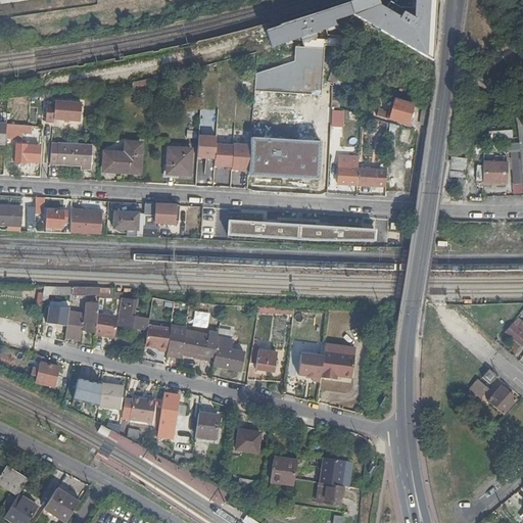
[(433,0),(406,0),(406,17),(405,17),(405,56),(434,56),(433,0)]
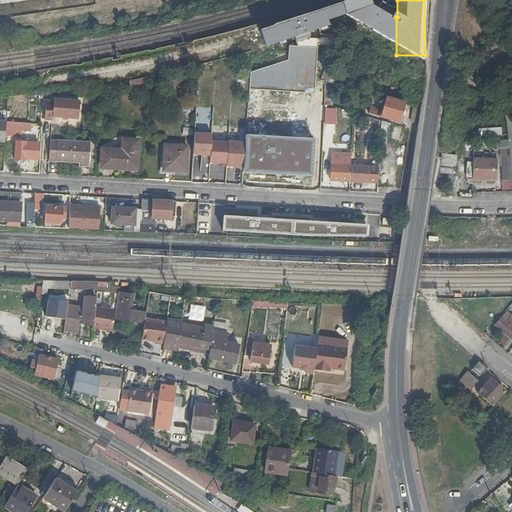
[(332,71),(326,68),(324,72),(321,80),(326,81),(325,104),(331,105),(331,104),(332,104),(333,82),(328,81),(332,71)]
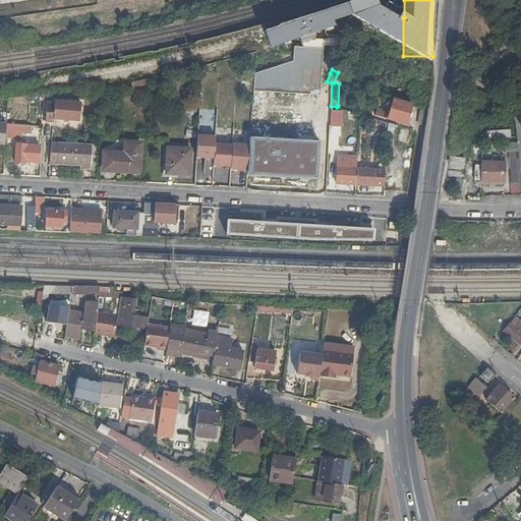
[(411,105),(405,103),(393,99),(391,107),(389,107),(387,112),(378,109),(375,115),(406,124),(411,105)]
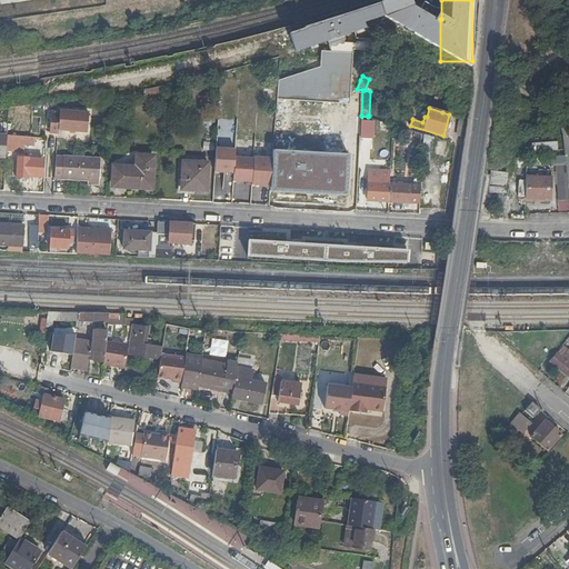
[(58,130),(86,132),(88,112),(60,110),(59,115),(51,113),(49,132),(58,133),(58,130)]
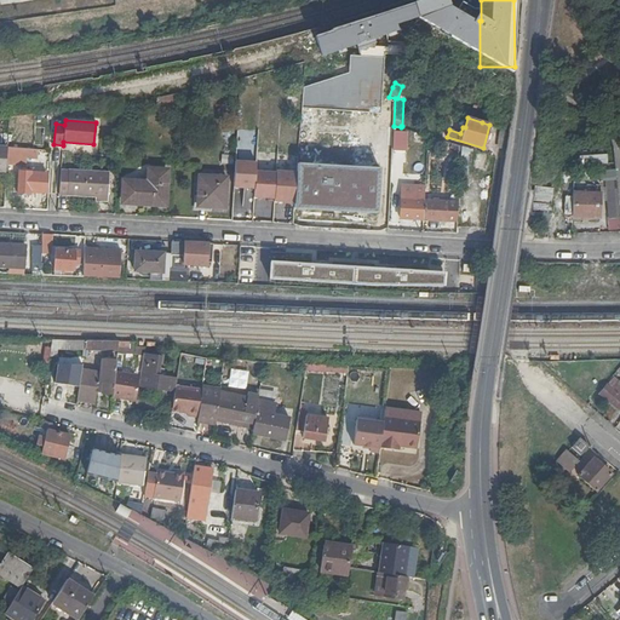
[(401,135),(401,127),(394,126),(391,173),(400,173),(401,158),(396,158),(397,135),(401,135)]
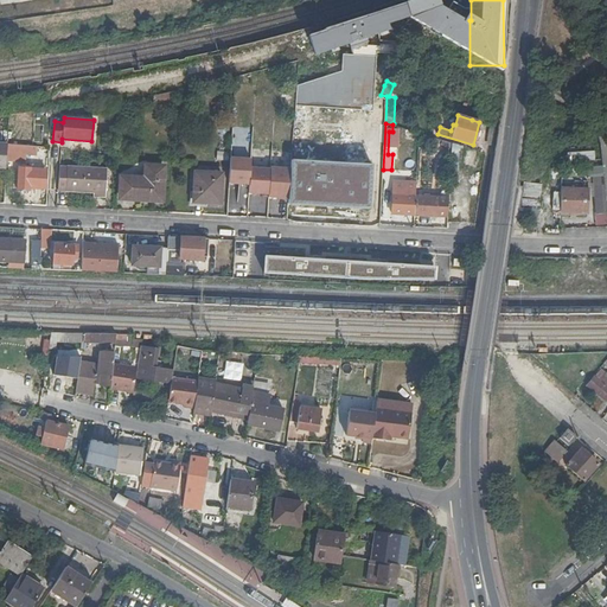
[(497,131),(489,127),(486,141),(494,144),(497,131)]
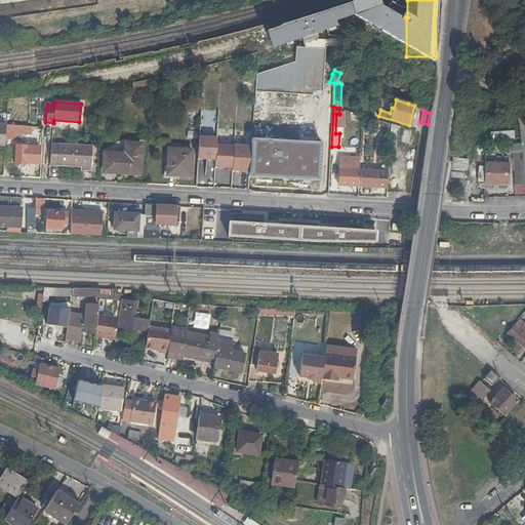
[(398,140),(399,126),(390,124),(389,147),(396,147),(396,142),(398,140)]
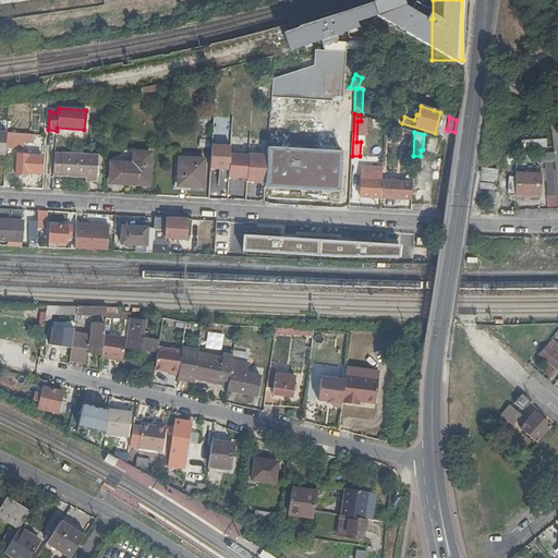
[(38,144),(38,135),(15,133),(7,133),(5,148),(16,148),(17,142),(38,144)]
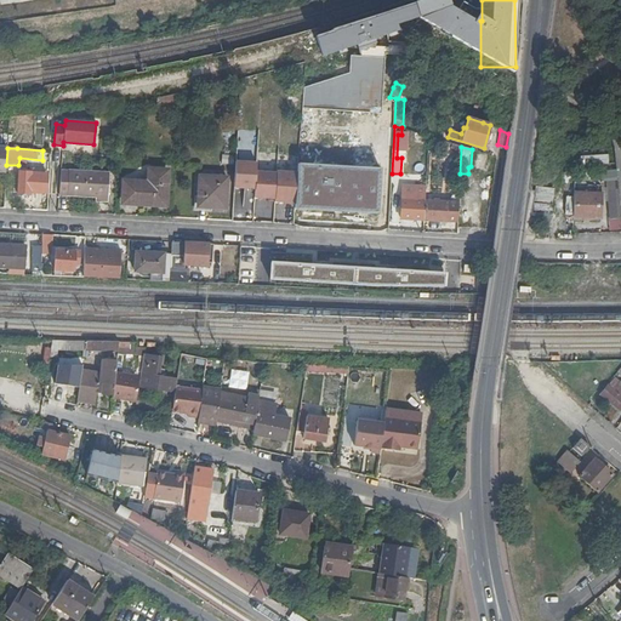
[(484,171),(486,155),(477,153),(474,169),(484,171)]
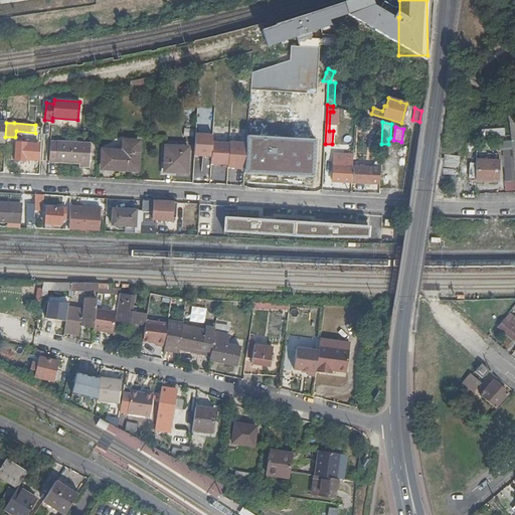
[(481,130),(481,138),(505,137),(505,129),(481,130)]
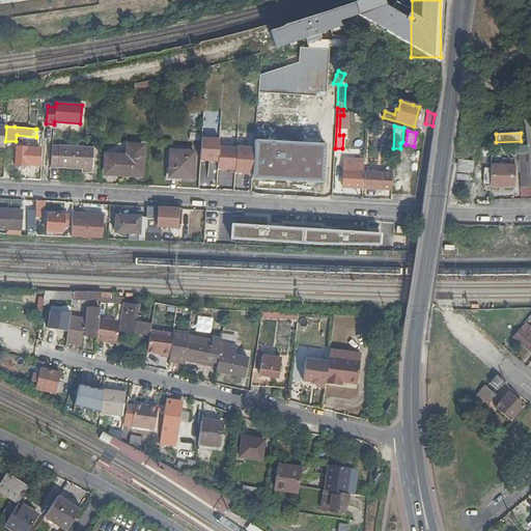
[(219,140),(201,139),(200,160),(218,161),(219,147),(219,140)]
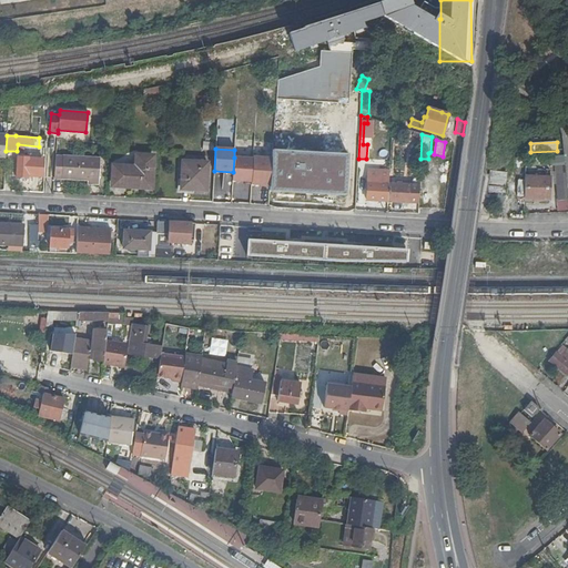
[(28,176),(41,178),(42,160),(31,159),(31,156),(18,155),(17,178),(28,178),(28,176)]
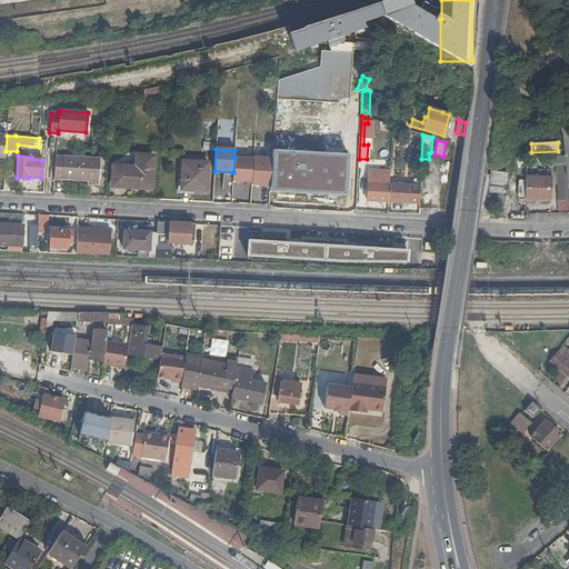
[(137,169),(133,168),(113,168),(112,187),(140,188),(141,187),(151,188),(152,157),(138,157),(137,169)]
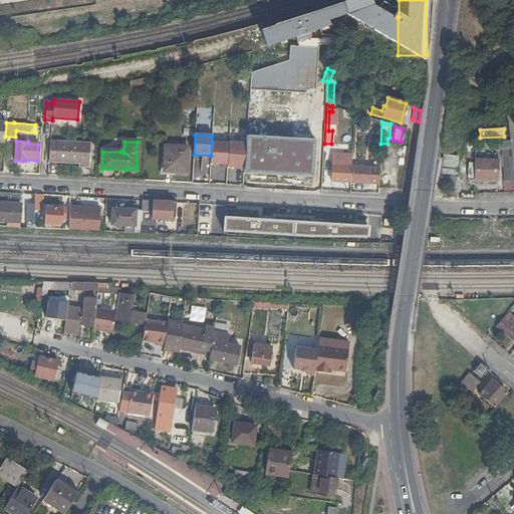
[(229,145),(212,143),(211,156),(210,163),(228,164),(229,145)]
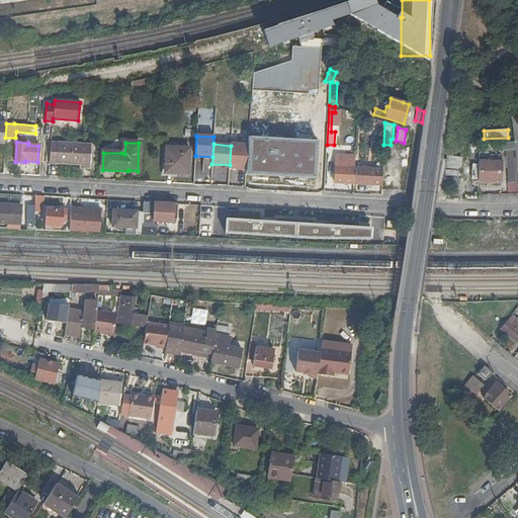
[(248,145),(231,144),(231,146),(230,165),(229,168),(246,169),(248,145)]
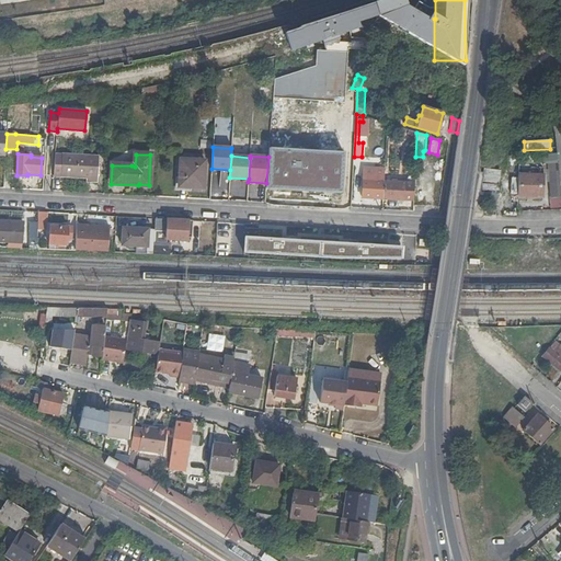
[(54,175),(54,176),(61,176),(61,178),(89,180),(89,182),(99,183),(100,161),(61,159),(61,160),(55,159),(54,175)]
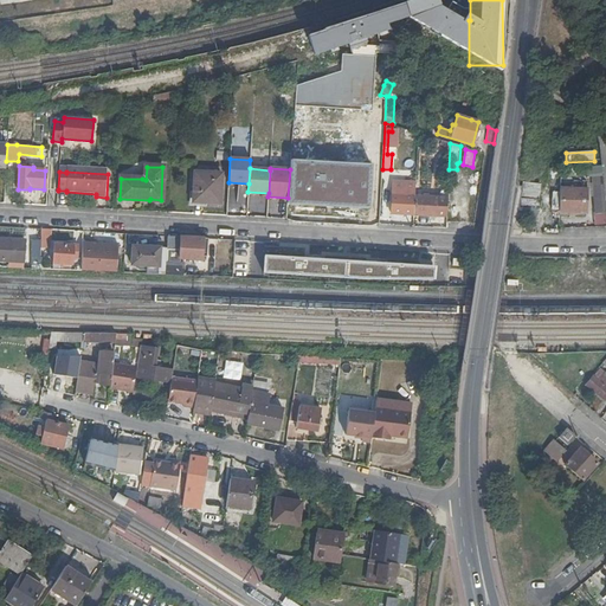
[(193,201),(219,202),(221,174),(195,172),(193,201)]
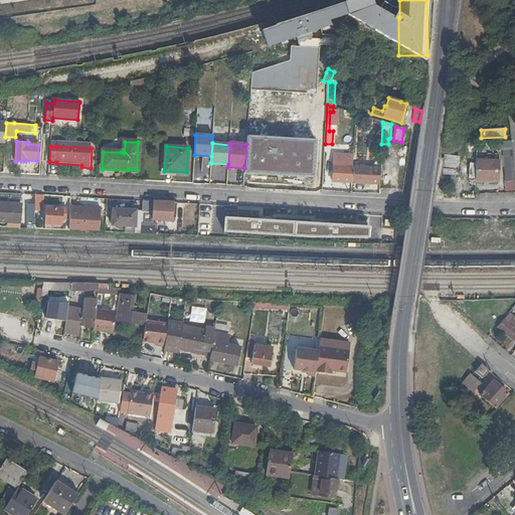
[(504,181),(513,181),(510,152),(502,153),(504,181)]
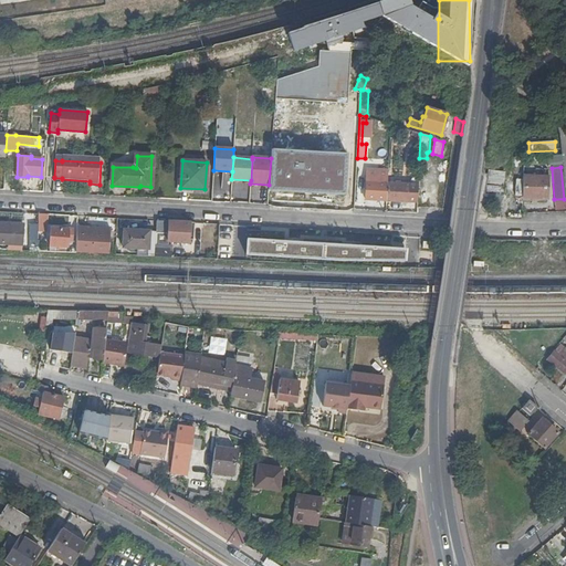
[(366,170),(365,200),(386,201),(387,182),(387,171),(366,170)]
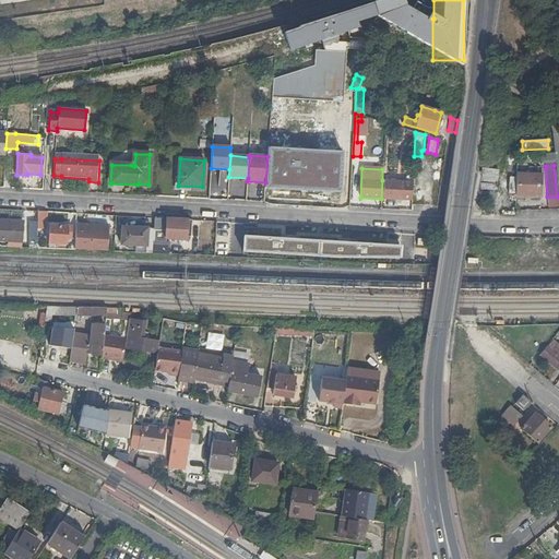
[(478,195),(515,197),(515,175),(508,174),(508,169),(504,169),(503,179),(482,178),(478,195)]
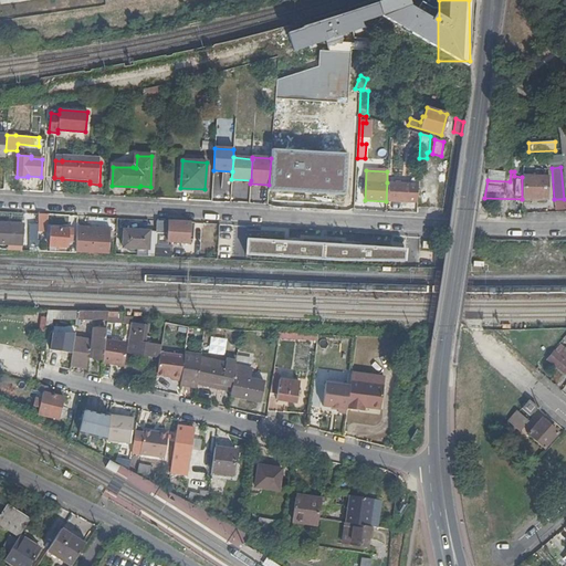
[(522,177),(522,199),(548,199),(548,177),(522,177)]
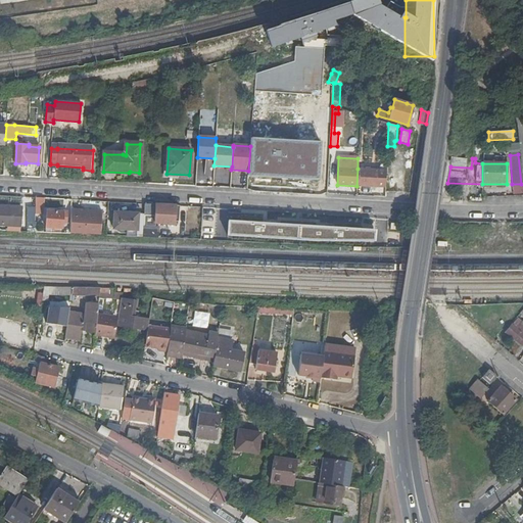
[(358,169),(357,186),(385,187),(386,171),(358,169)]
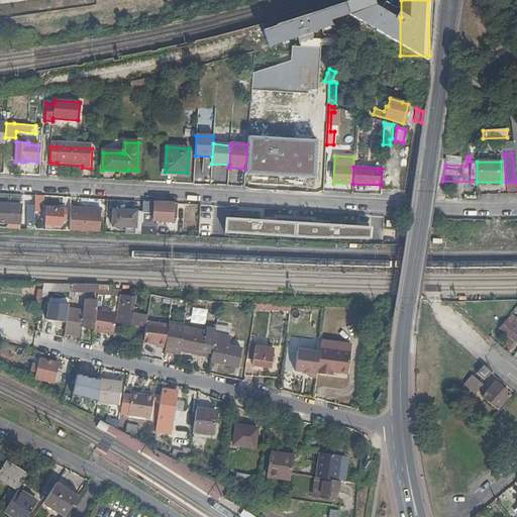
[(42,196),(35,196),(34,205),(34,209),(42,209),(42,196)]
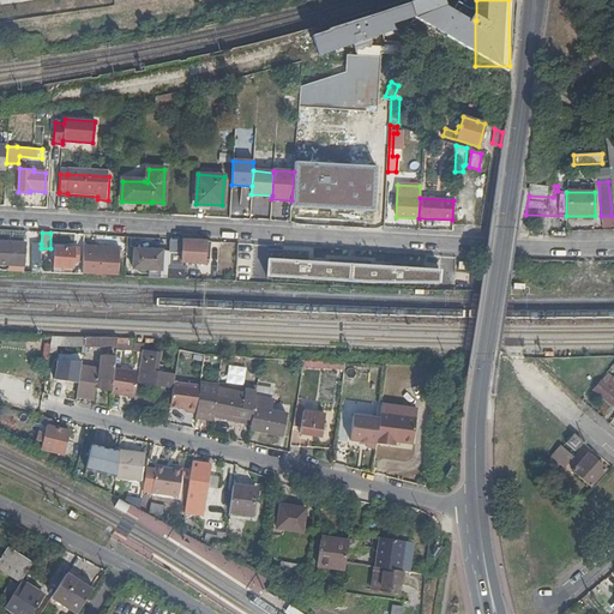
[(205,264),(206,242),(170,240),(169,252),(182,253),(182,263),(205,264)]
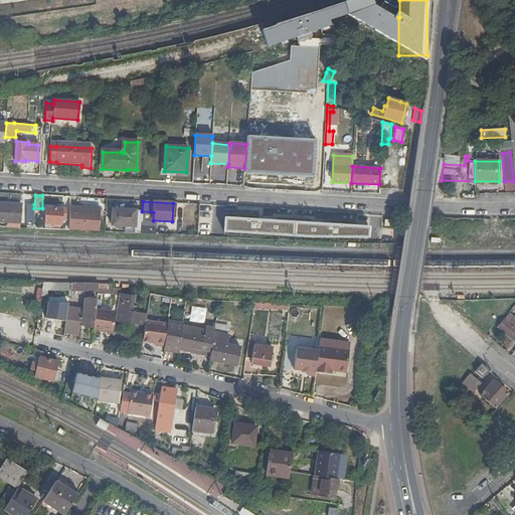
[(20,204),(0,203),(0,221),(19,222),(20,204)]
